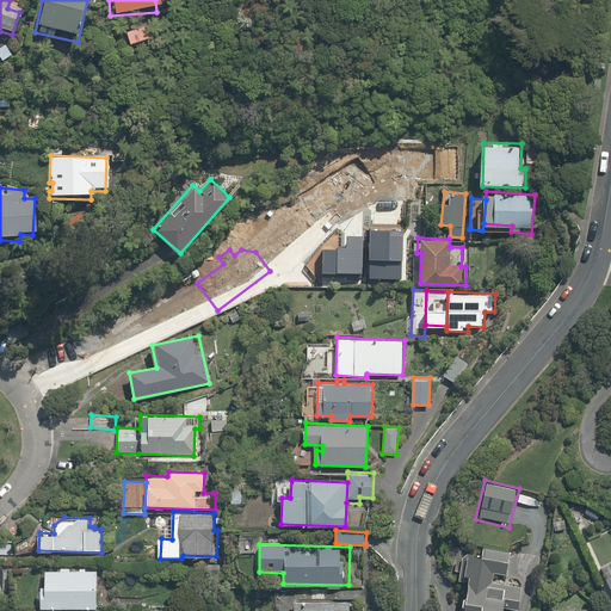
[(480,554),(444,547),(438,574),(470,580),(464,610),(522,610),(529,578),(508,574),(512,555),(481,549),(480,554)]
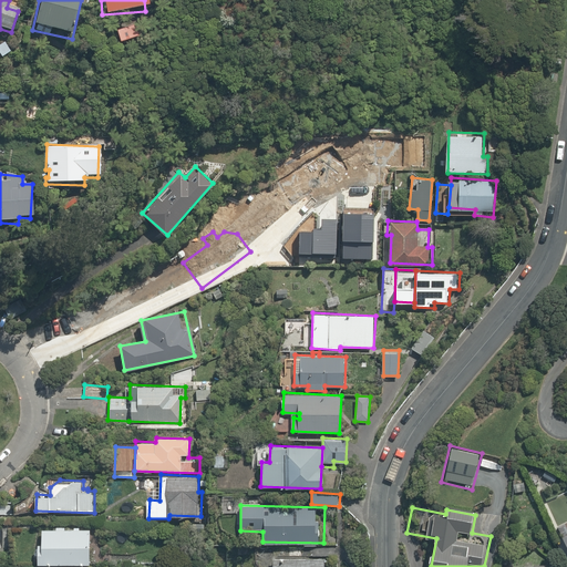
[(91,565),(92,529),(80,529),(80,526),(73,526),(73,529),(65,529),(65,525),(57,525),(55,528),(42,528),(42,544),(39,544),(39,564),(91,565)]
